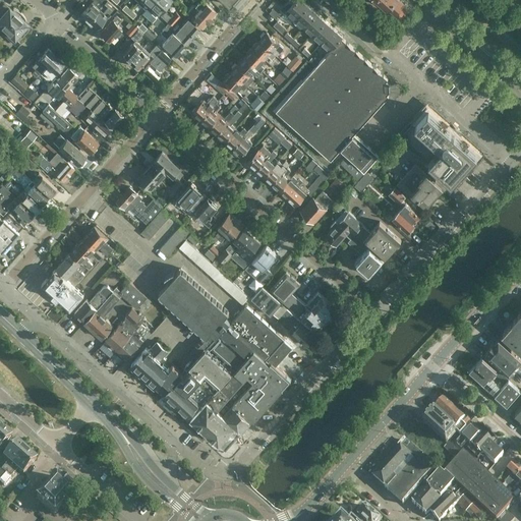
[(87,20),(88,21),(107,0),(93,0),(94,0),(80,15),(82,16),(82,17),(85,20),(87,20)]
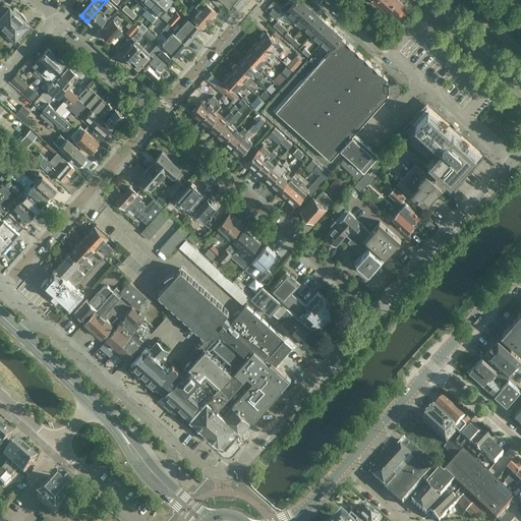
[(107,0),(88,21),(90,22),(90,23),(92,26),(94,26),(96,27),(109,13),(111,15),(117,8),(107,0)]
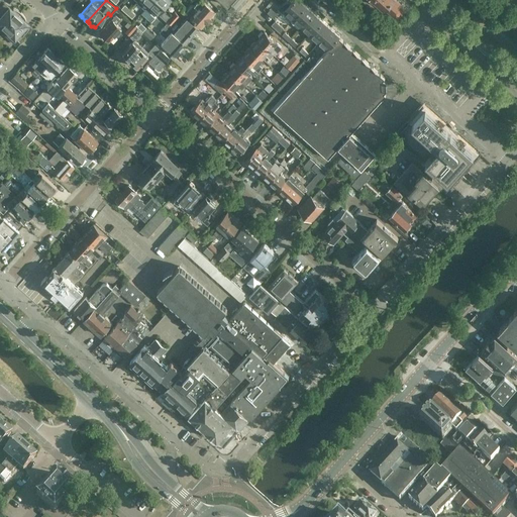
[(152,0),(148,5),(157,12),(168,0),(152,0)]
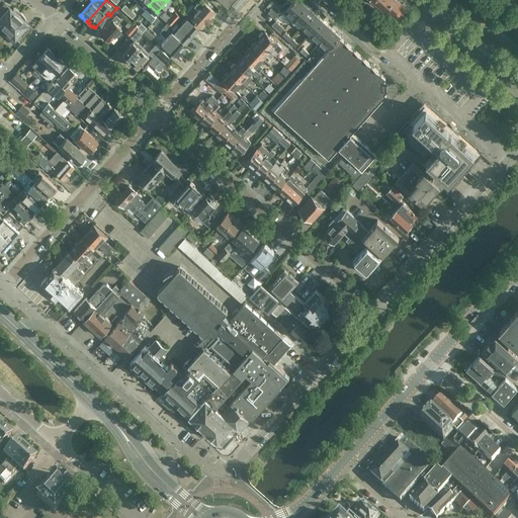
[(201,26),(214,12),(200,0),(198,0),(192,7),(195,10),(190,16),(201,26)]
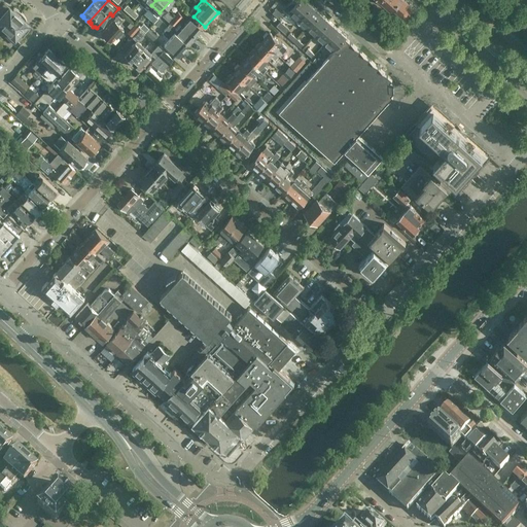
[(306,0),(299,0),(295,3),(293,3),(290,3),(289,5),(288,8),(289,10),(288,11),(299,21),(312,5),(306,0)]
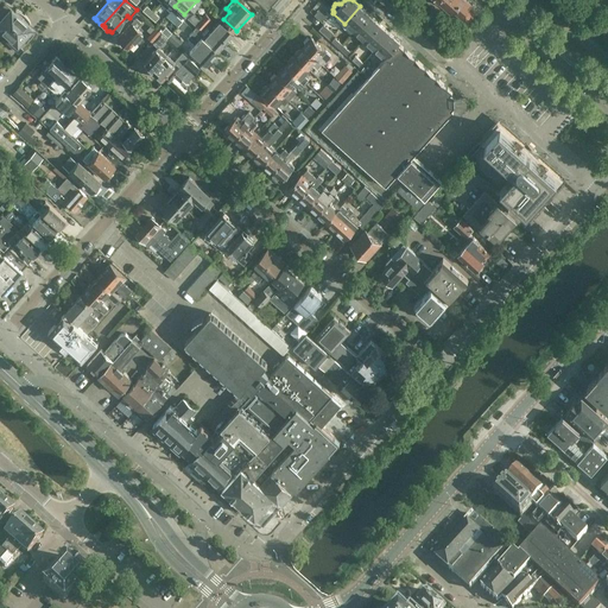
[(467,20),(477,8),(468,0),(442,0),(453,8),(453,7),(467,20)]
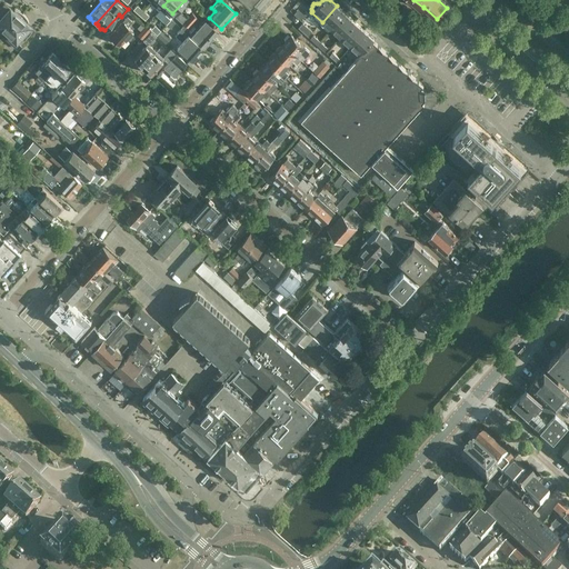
[(0,7),(0,32),(2,35),(22,12),(15,8),(12,10),(5,2),(0,7)]
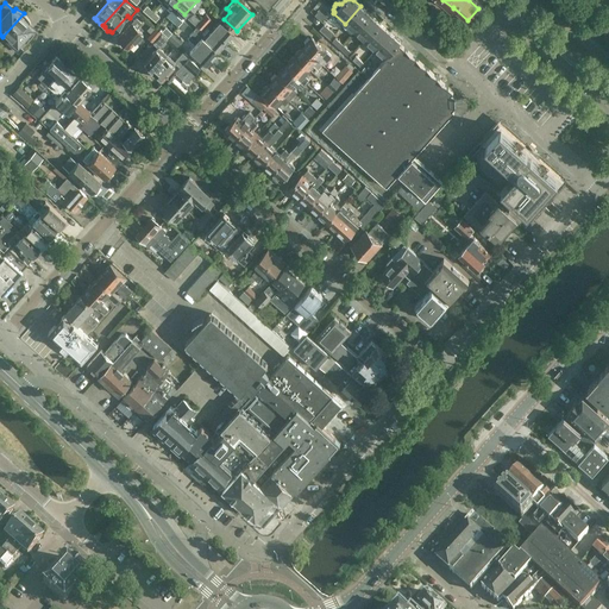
[(143,10),(149,16),(154,11),(146,5),(143,10)]
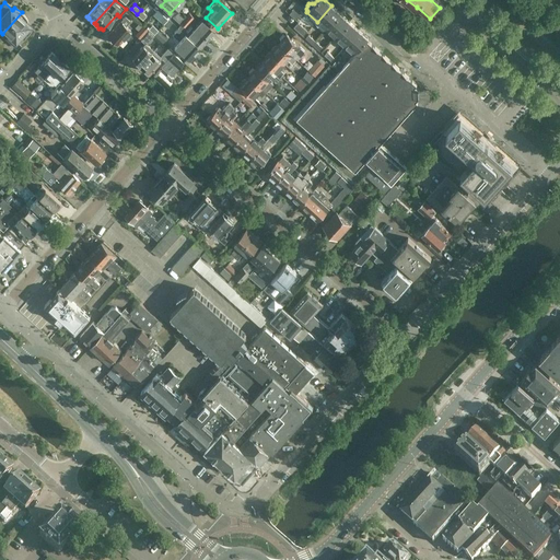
[(340,13),(331,6),(317,22),(326,30),(340,13)]
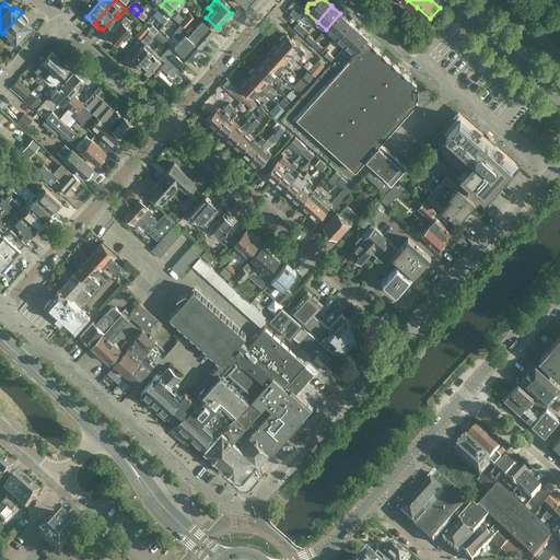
[(147,15),(141,10),(137,14),(142,20),(147,15)]
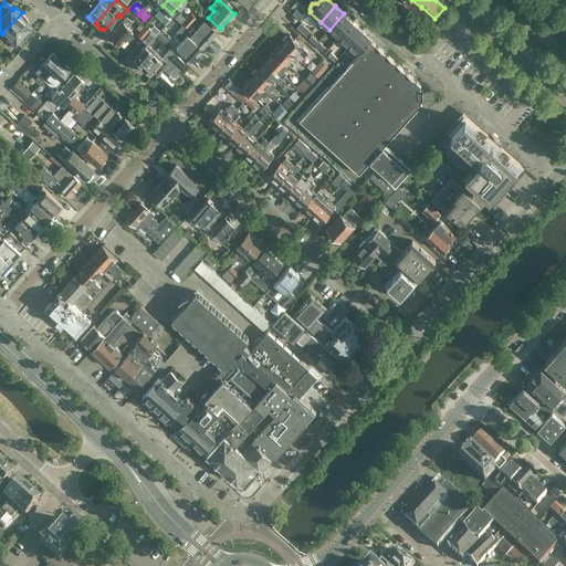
[(22,12),(2,34),(18,49),(34,30),(25,22),(28,20),(22,12)]
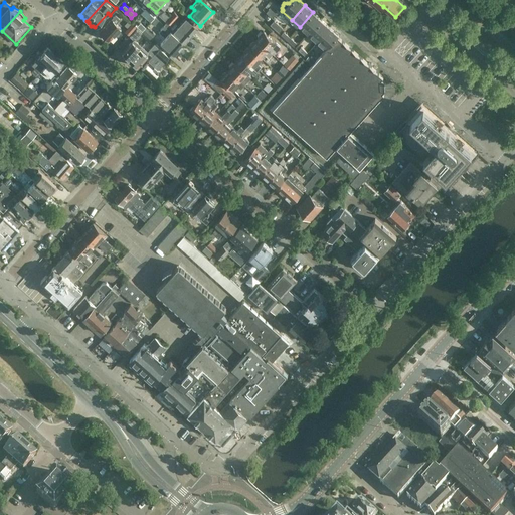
[(174,12),(170,16),(191,36),(197,29),(185,18),(182,21),(178,17),(178,16),(174,12)]
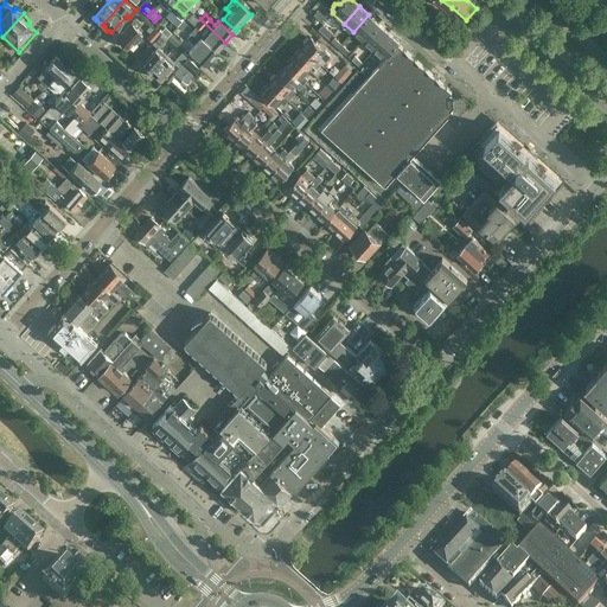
[(379,24),(369,14),(353,32),(363,42),(379,24)]
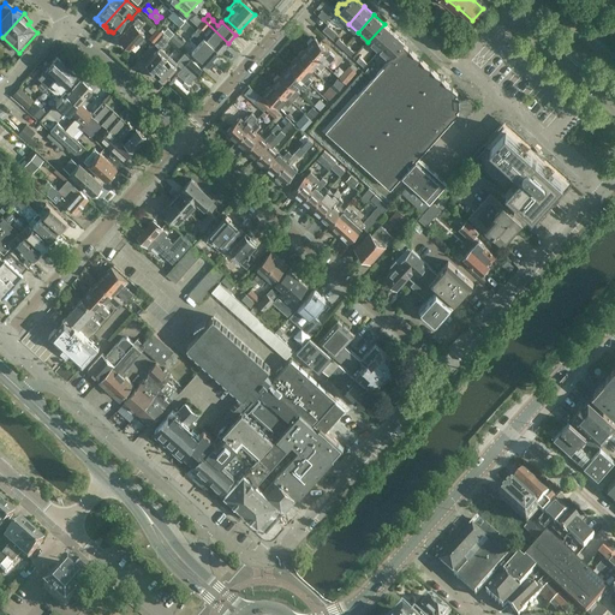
[(130,48),(143,34),(138,29),(143,23),(137,18),(118,39),(130,48)]
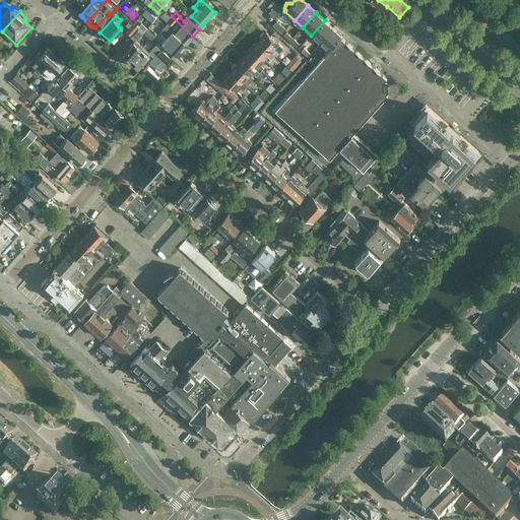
[(193,37),(172,16),(168,21),(172,25),(173,24),(178,28),(175,31),(187,43),(193,37)]
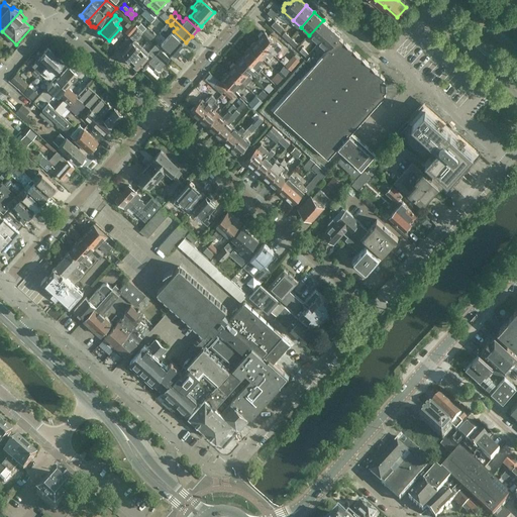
[(275,20),(271,25),(281,33),(285,29),(275,20)]
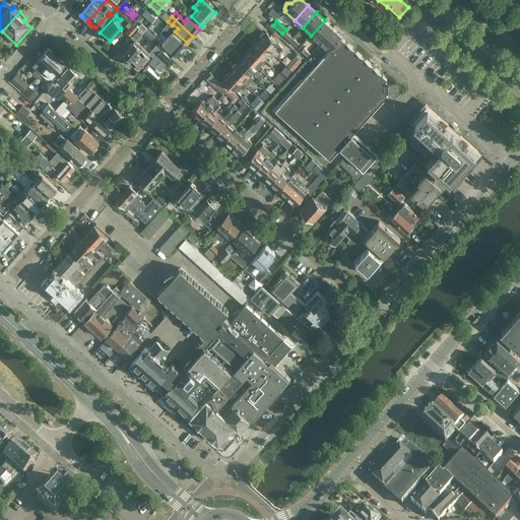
[(325,20),(311,36),(320,43),(333,28),(325,20)]
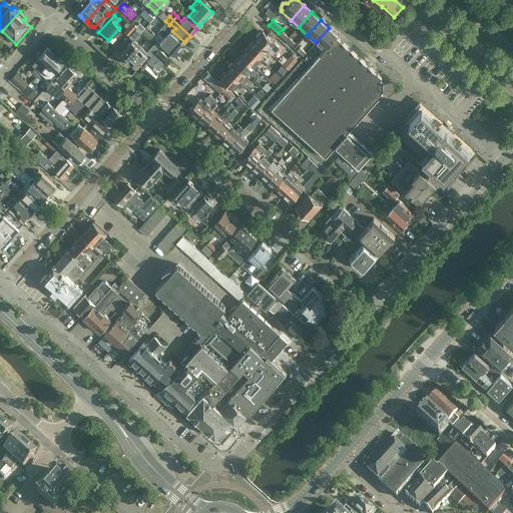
[(136,26),(141,31),(145,27),(139,22),(136,26)]
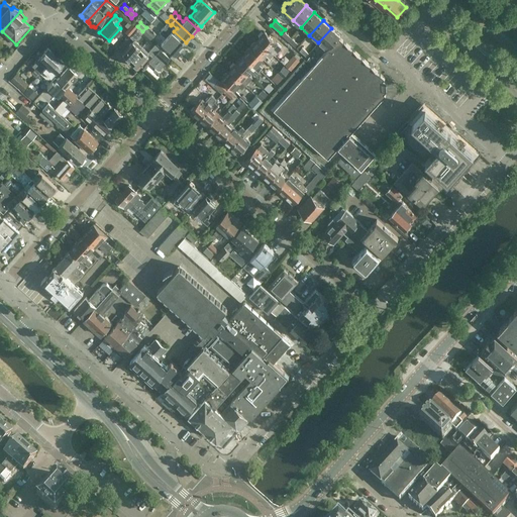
[(136,28),(131,23),(121,34),(126,39),(136,28)]
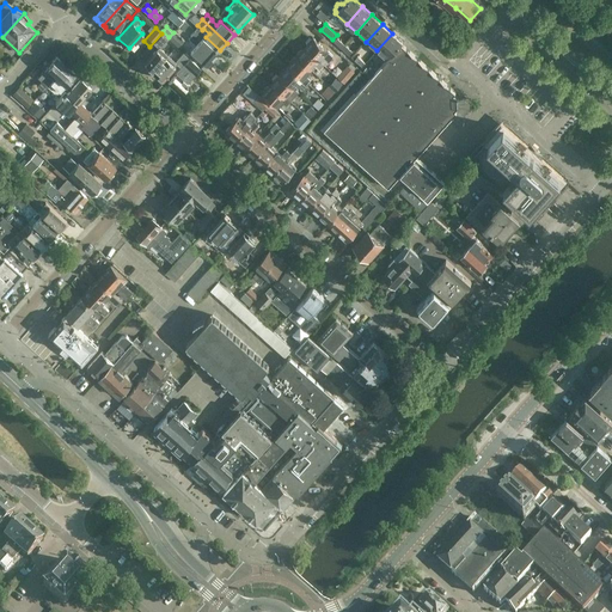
[(207,66),(219,53),(196,31),(189,38),(195,44),(190,50),(207,66)]
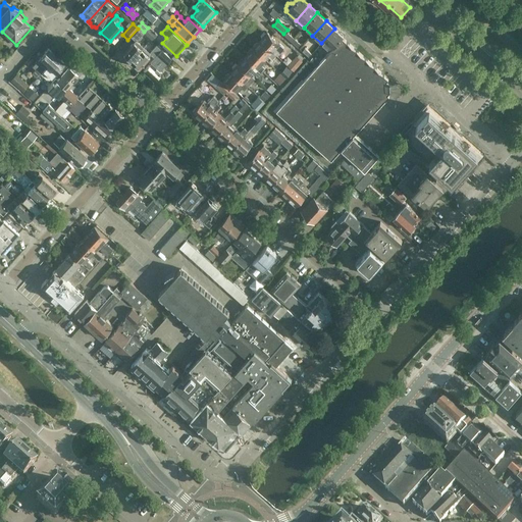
[(137,41),(144,33),(139,29),(132,37),(137,41)]
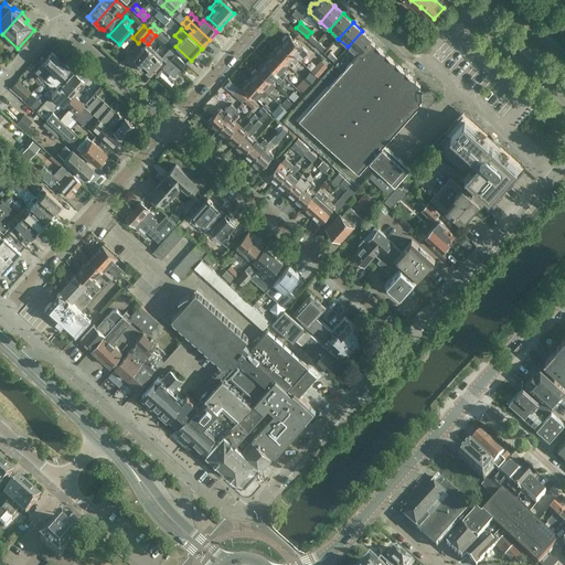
[(372,39),(362,31),(348,46),(356,55),(371,40),(372,39)]
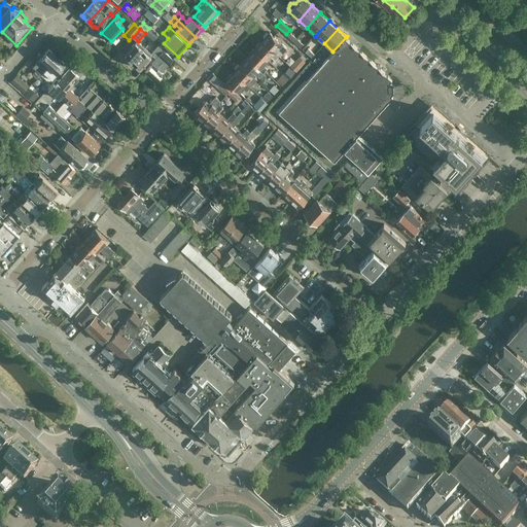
[(284,41),(285,39),(276,30),(274,32),(284,41)]
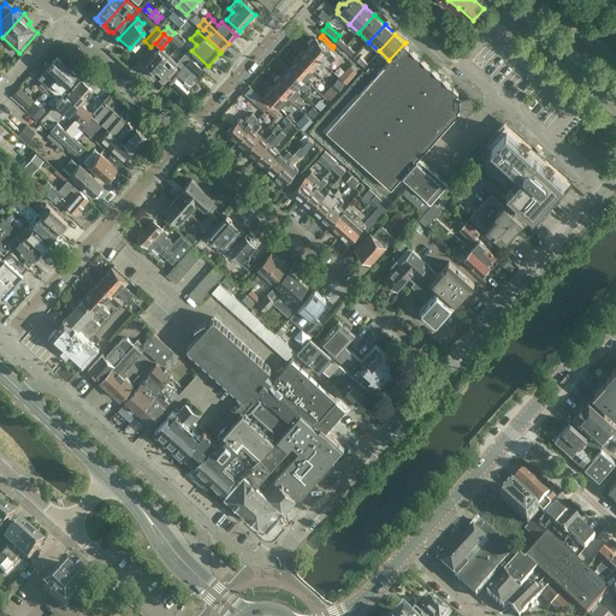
[(315,37),(307,47),(325,64),(330,60),(325,57),(330,52),(315,37)]
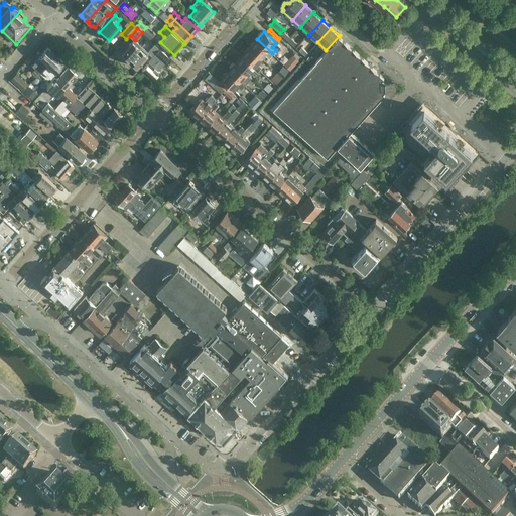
[(288,40),(291,37),(284,32),(282,35),(288,40)]
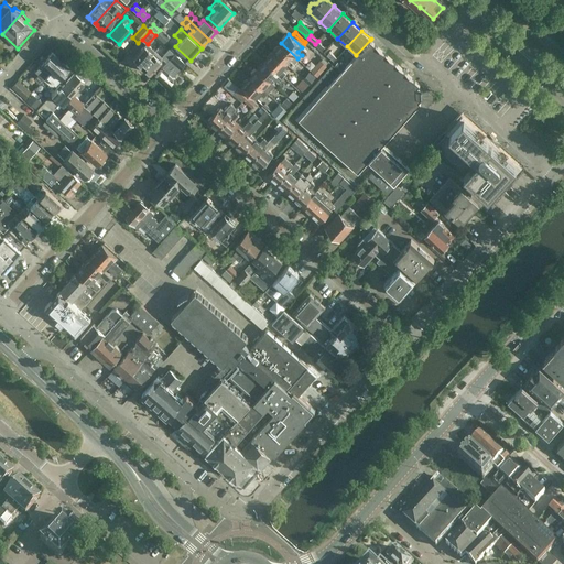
[(315,44),(322,51),(325,47),(318,41),(315,44)]
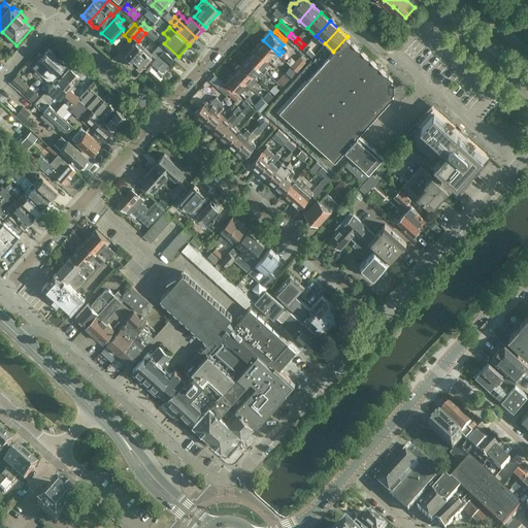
[(343,63),(359,46),(350,39),(334,55),(343,63)]
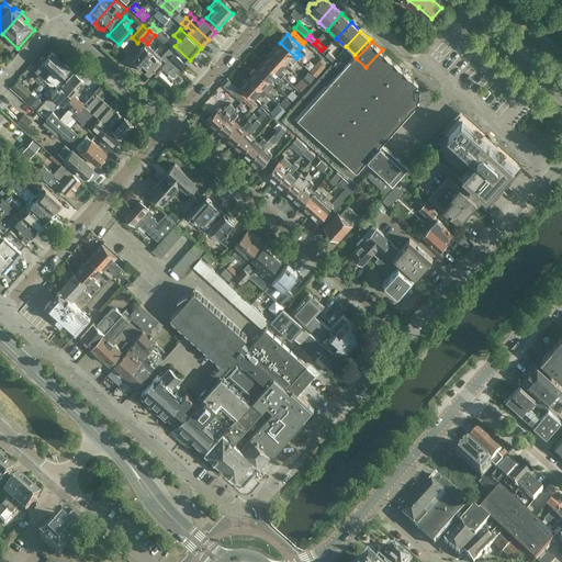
[(296,58),(280,43),(272,52),(285,64),(290,59),(293,63),(296,58)]
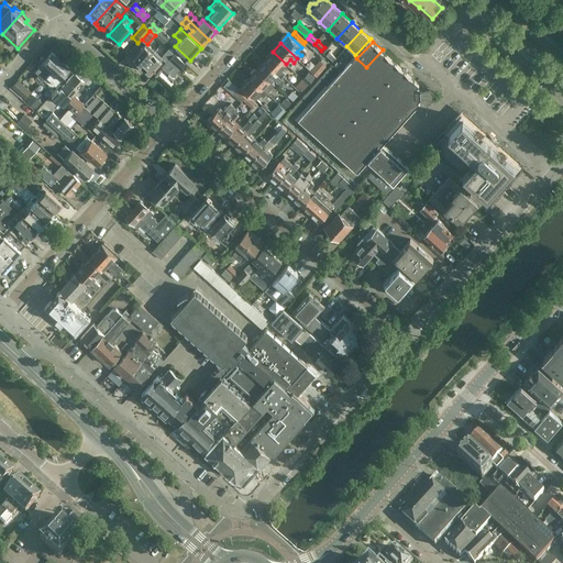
[(146,44),(133,58),(142,65),(154,52),(146,44)]
